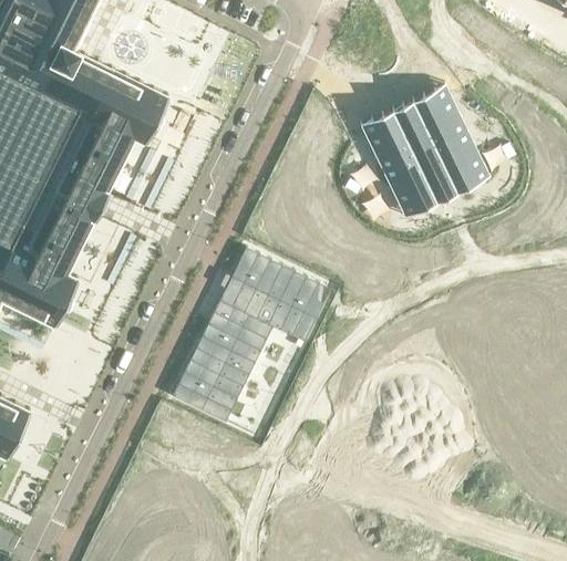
[(0,0),(0,454),(8,458),(16,443),(17,443),(23,428),(22,428),(30,413),(0,397),(0,299),(55,326),(63,311),(69,309),(72,302),(71,297),(78,281),(64,274),(92,219),(95,221),(110,194),(105,193),(133,137),(146,144),(155,127),(160,126),(163,118),(161,114),(168,99),(76,53),(91,24),(86,22),(96,0),(0,0)]
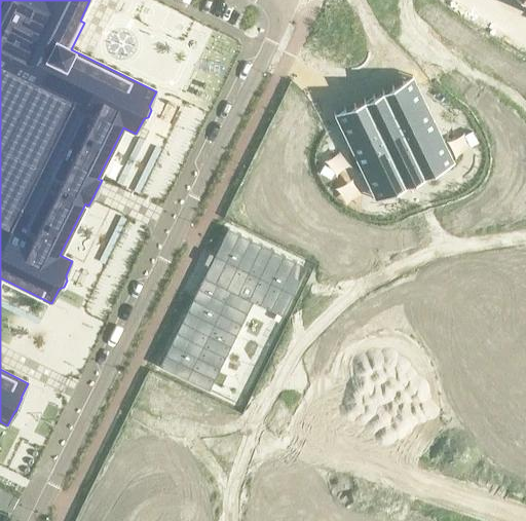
[(213,47),(180,116),(202,126),(234,58),(213,47)]
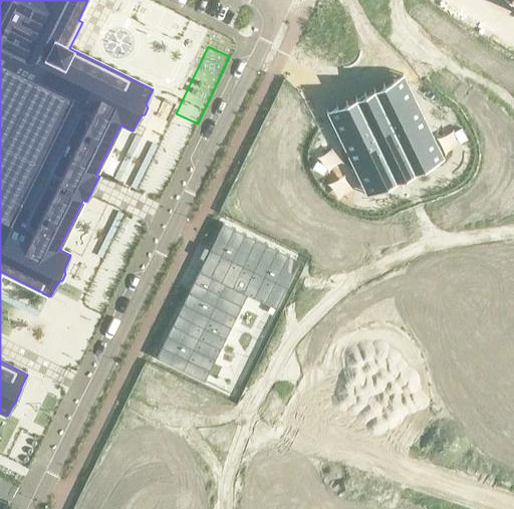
[(403,79),(327,115),(332,128),(367,199),(443,163),(410,92),(403,79)]
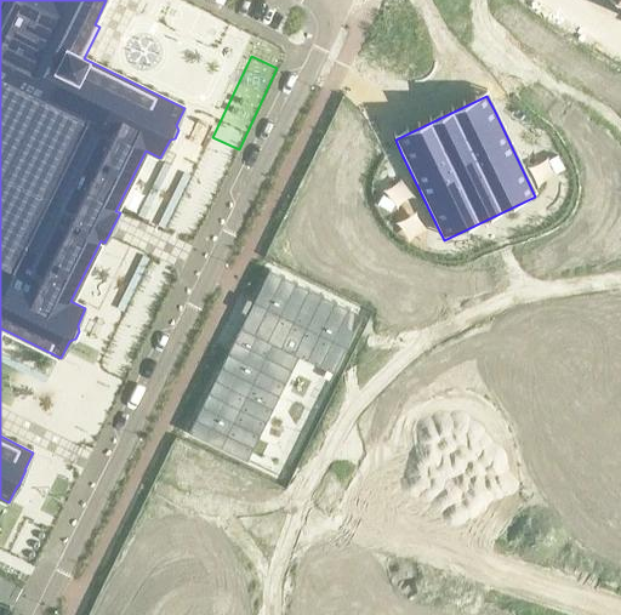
[(268,277),(189,438),(248,466),(297,363),(331,380),(360,322),(268,277)]
